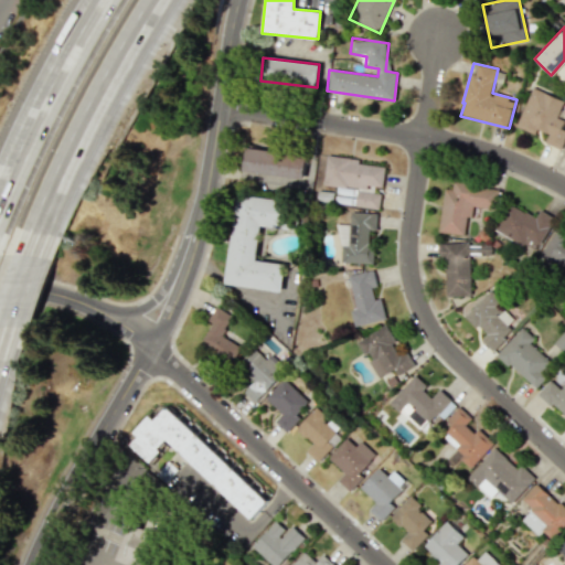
[(516,127),(534,135),(537,128),(548,134),(544,142),(561,149),(564,138),(564,129),(562,129),(564,120),(556,117),(564,100),(533,87),(516,127)]
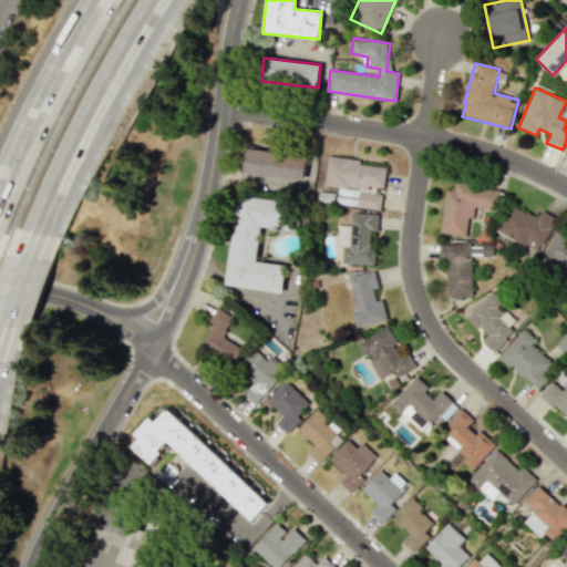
[(303,181),(308,156),(247,147),(244,171),(303,181)]
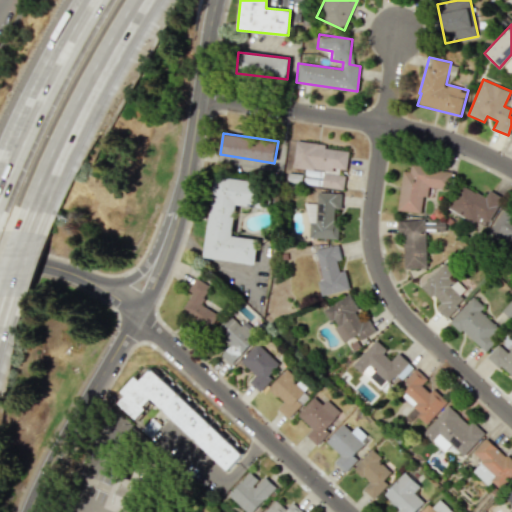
[(349,148),(295,143),(293,168),(324,171),(322,187),(343,189),(345,171),(346,171),(349,148)]
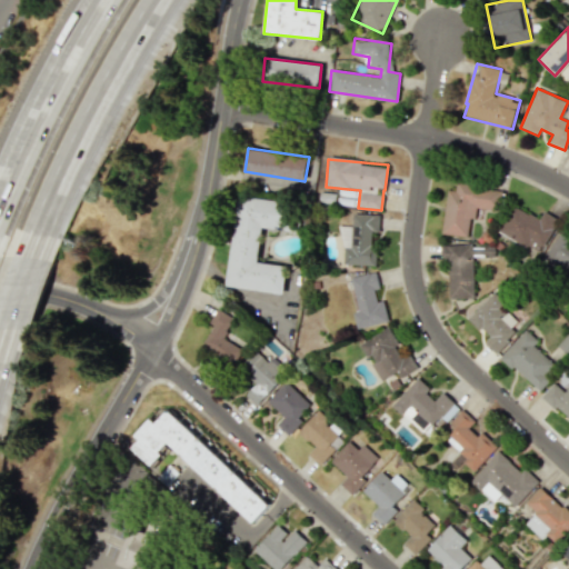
[(442,233),(468,237),(470,218),(476,219),(477,209),(498,211),(500,189),(457,185),(456,190),(448,189),(442,233)]
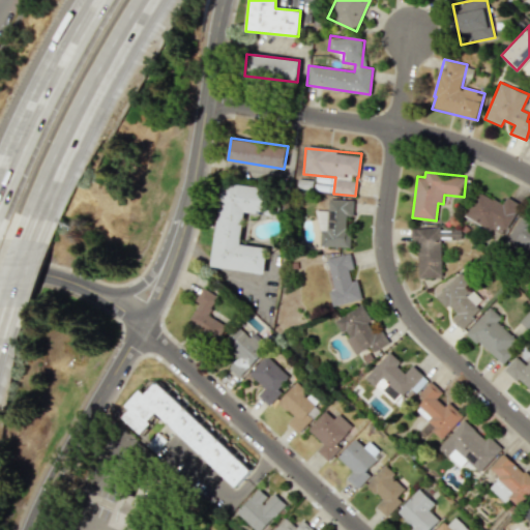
[(212,267),(265,272),(267,247),(239,244),(243,211),(271,214),(273,188),(222,182),(212,267)]
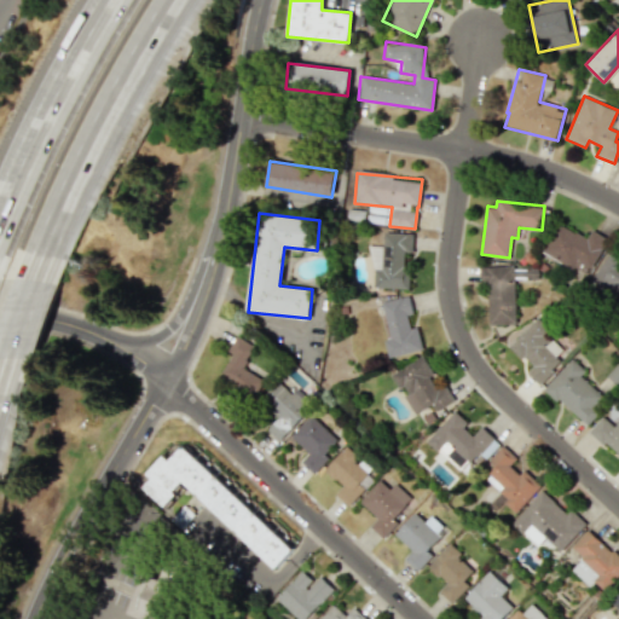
[(543,255),(589,276),(607,237),(591,230),(588,237),(557,224),(543,255)]
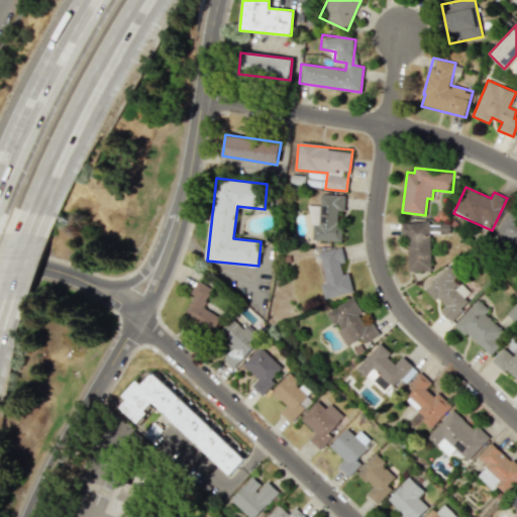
[(339,241),(340,211),(344,211),(344,195),(320,194),(320,205),(311,205),(310,240),(339,241)]
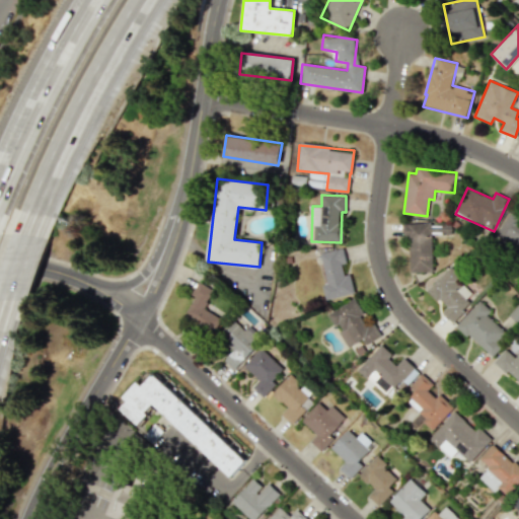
[(495,238),(518,251),(518,212),(513,208),(495,238)]
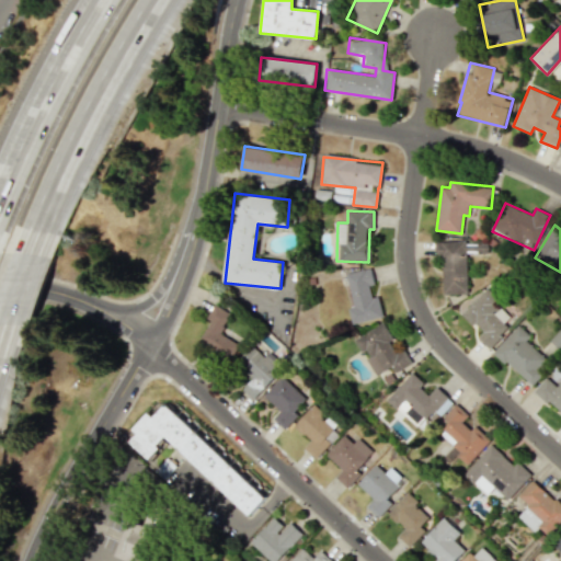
[(442,255),(444,295),(468,294),(466,240),(435,241),(435,256),(442,255)]
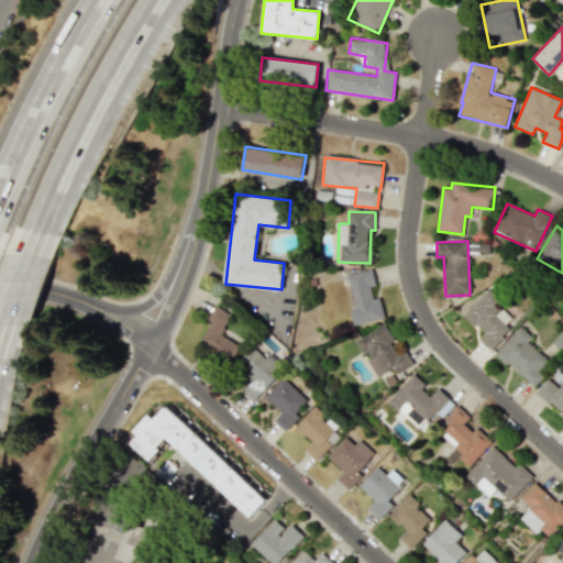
[(354,308),(349,309),(353,326),(385,318),(379,297),(374,298),(371,287),(375,286),(372,268),(348,274),(354,308)]
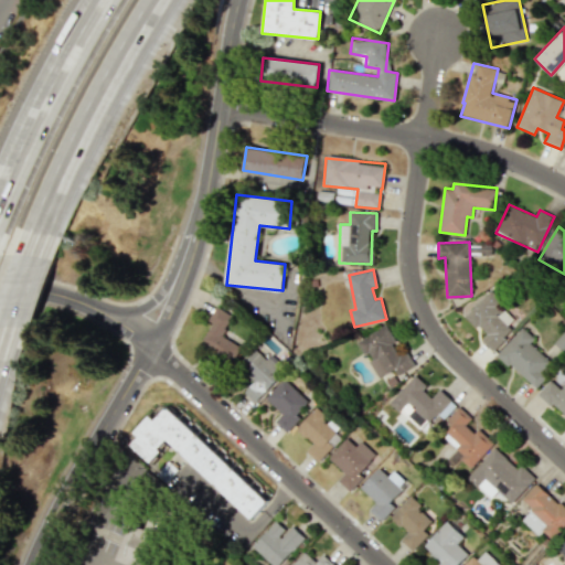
[(519,321),(488,292),(466,316),(486,336),(481,340),(491,350),(519,321)]
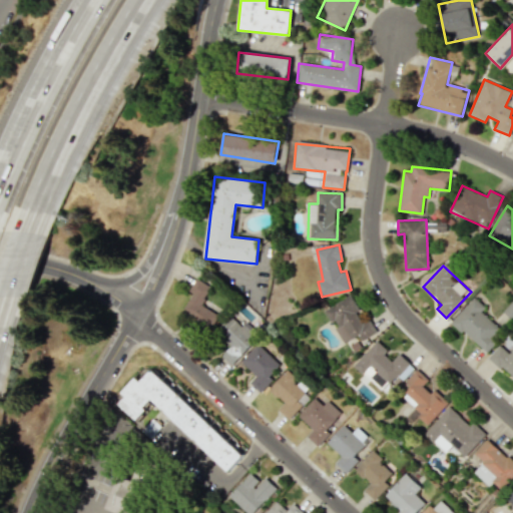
[(218,315),(200,306),(210,287),(195,279),(188,291),(191,293),(180,315),(209,331),(218,315)]
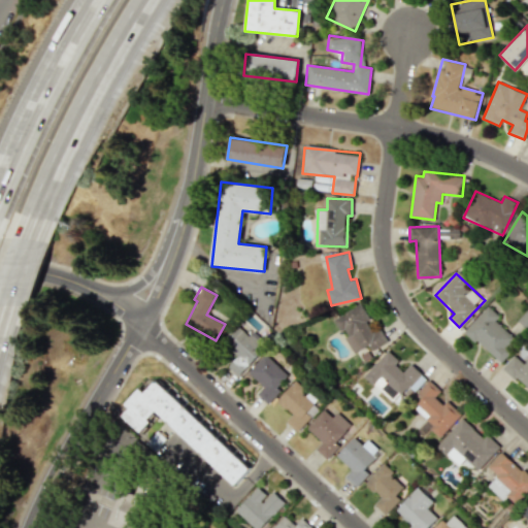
[(353,353),(369,344),(372,350),(387,342),(381,329),(374,332),(360,304),(332,319),(340,332),(341,331),(353,353)]
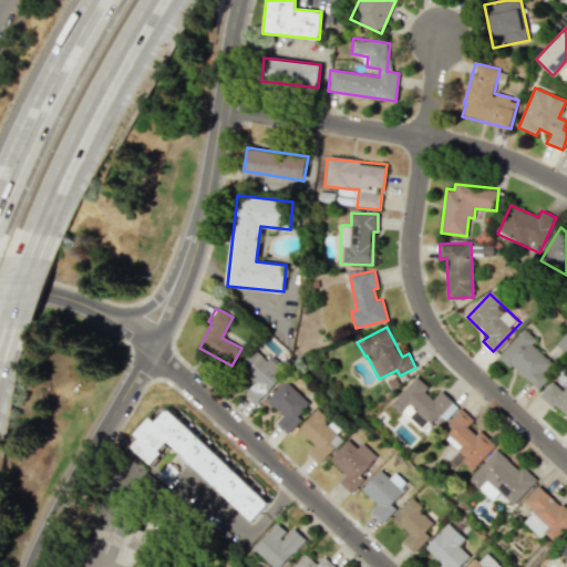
[(536,389),(556,367),(532,344),(537,339),(525,329),(500,356),(536,389)]
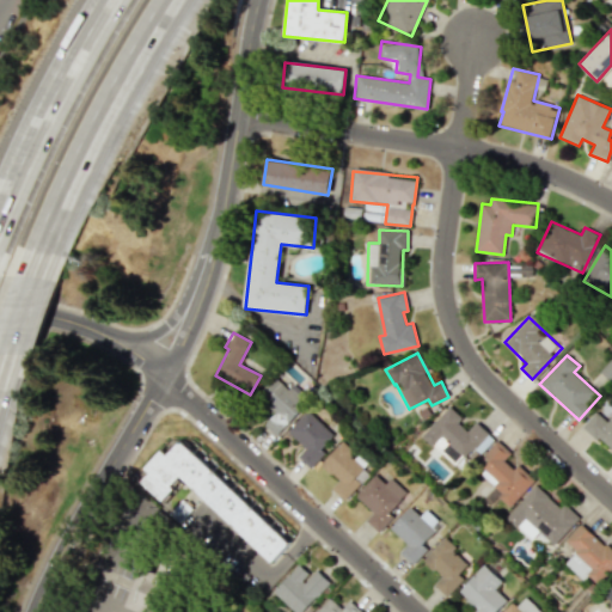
[(611,357),(600,371),(611,381),(611,357)]
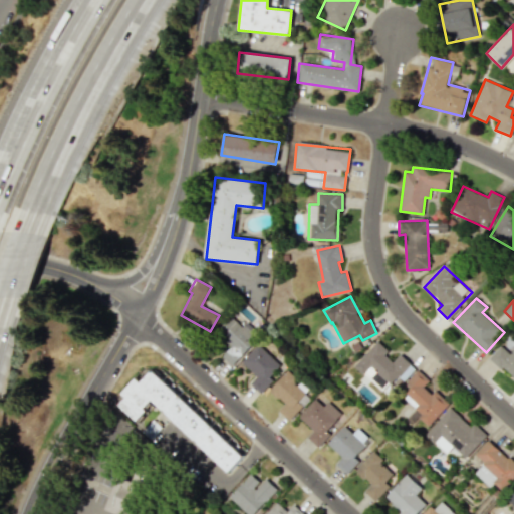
[(246,324),(242,327),(231,316),(216,332),(230,346),(221,356),(231,365),(259,336),(246,324)]
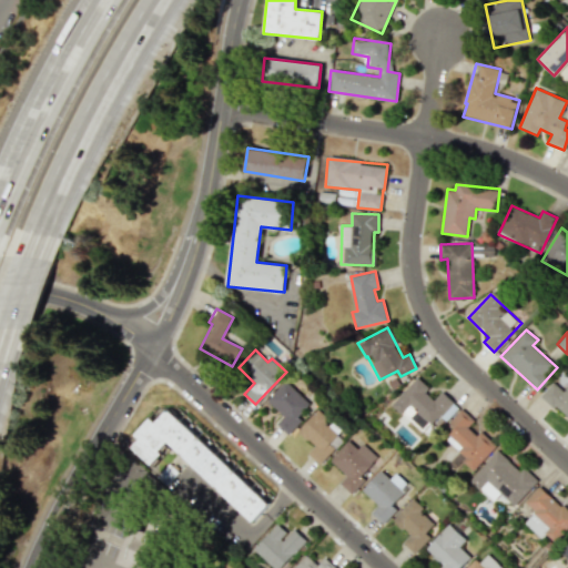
[(442,392),(436,397),(416,378),(392,404),(423,433),(453,402),(442,392)]
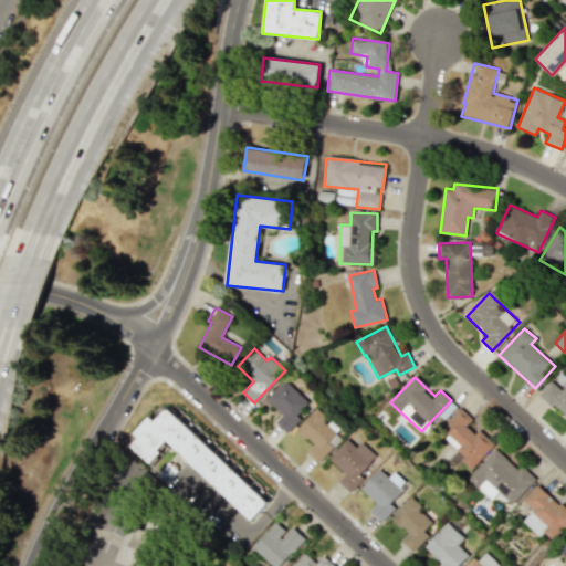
[(311,405),(283,379),(265,399),(282,415),(275,422),(285,431),(311,405)]
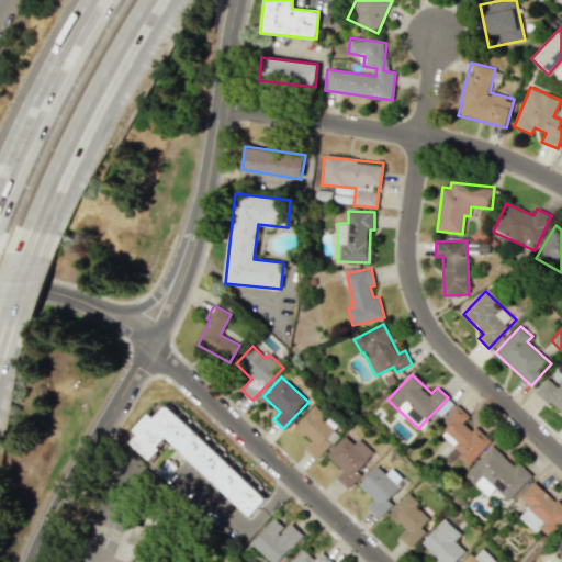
[(561,382),(558,388),(548,378),(536,390),(561,414),(561,382)]
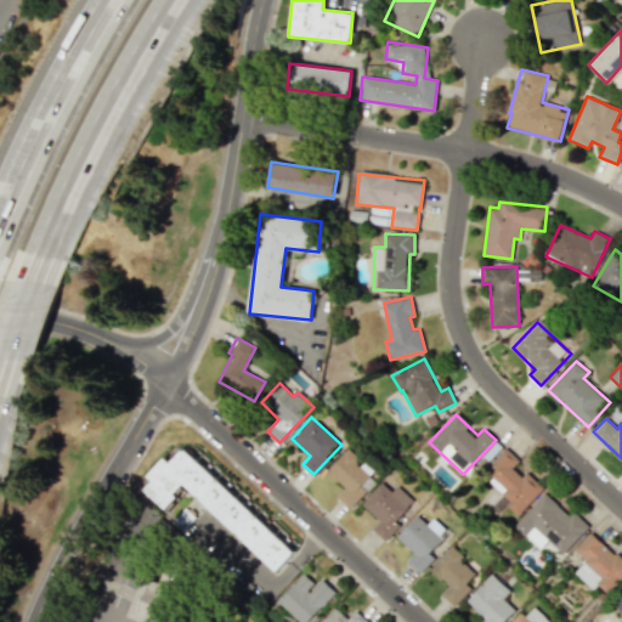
[(518,515),(542,490),(515,465),(519,461),(504,447),(491,463),(498,470),(487,481),(504,496),(501,501),(518,515)]
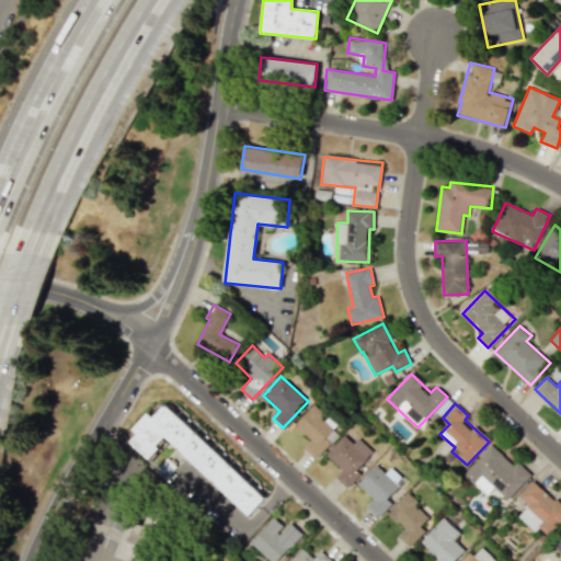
[(164,436),(249,515),(265,497),(164,404),(152,418),(148,412),(132,430),(136,434),(129,442),(148,459),(159,448),(156,446),(164,436)]
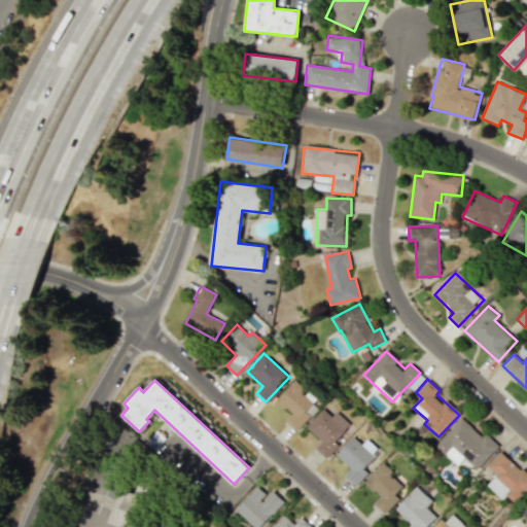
[(296,431),(320,407),(293,382),(277,399),(291,414),(285,421),(296,431)]
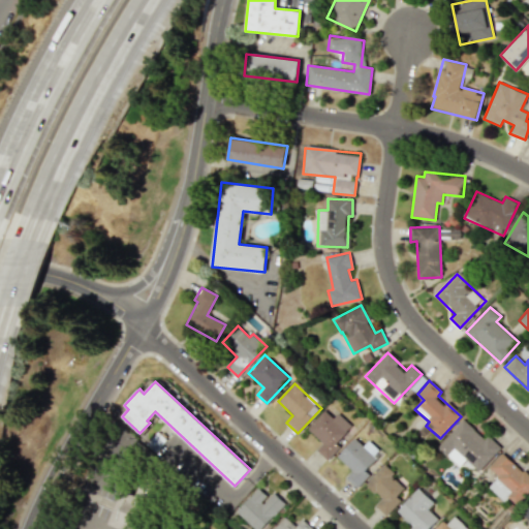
[(322,443),(316,449),(325,459),(354,429),(338,413),(333,418),(324,410),(307,429),(322,443)]
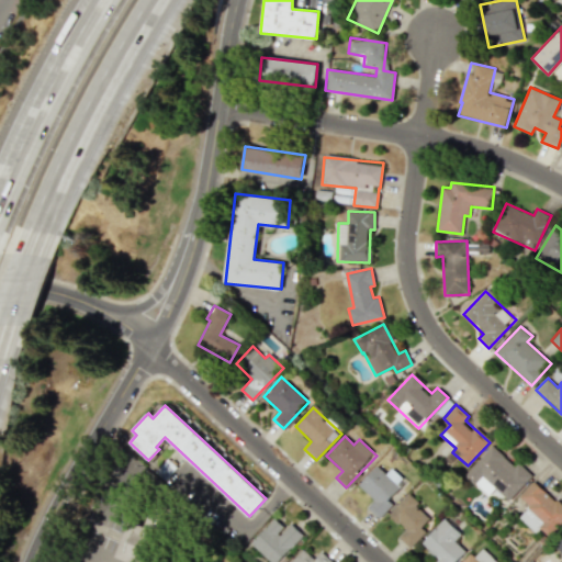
[(508,501),(531,475),(518,462),(514,467),(493,446),(464,475),(486,495),(494,487),(508,501)]
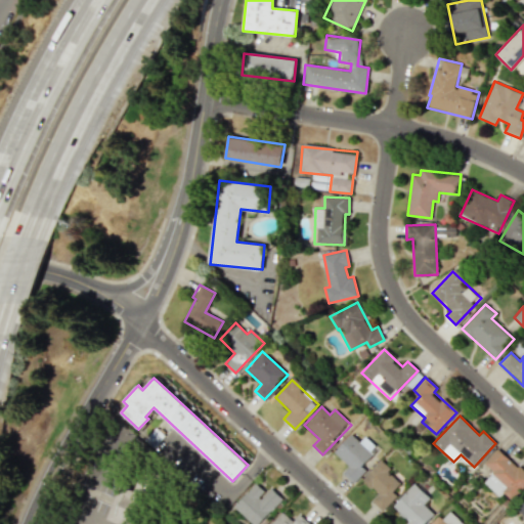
[(353,484),(366,470),(360,465),(377,447),(364,436),(359,442),(351,434),(334,452),(349,466),(342,474),(353,484)]
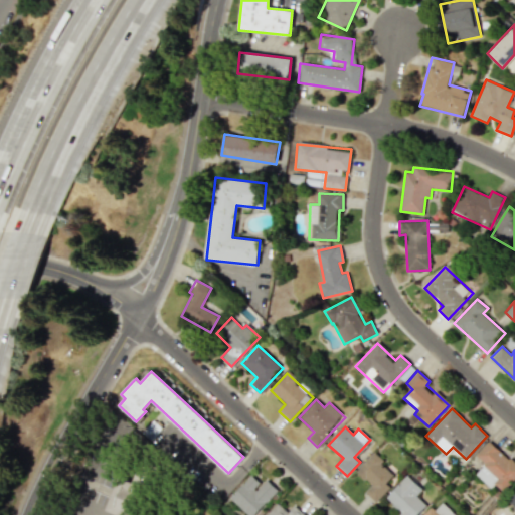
[(475,474),(490,488),(495,484),(503,492),(514,479),(514,463),(490,440),(476,455),(485,464),(475,474)]
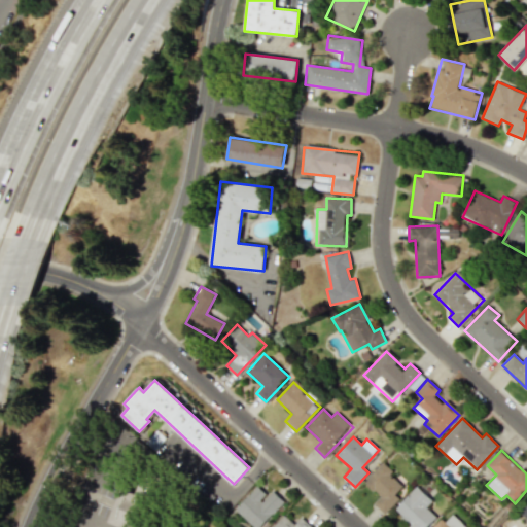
[(374,503),(384,513),(406,489),(389,475),(392,471),(382,462),(364,482),(380,496),(374,503)]
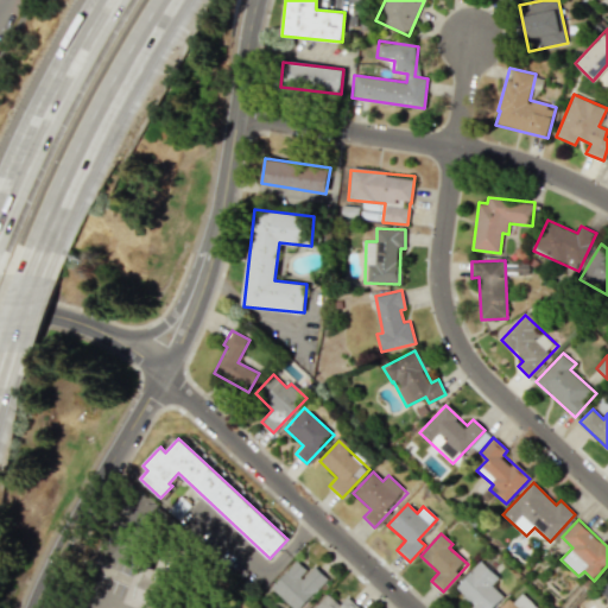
[(138,607),(166,607),(183,558),(162,551),(156,569),(138,563),(124,603),(138,607)]
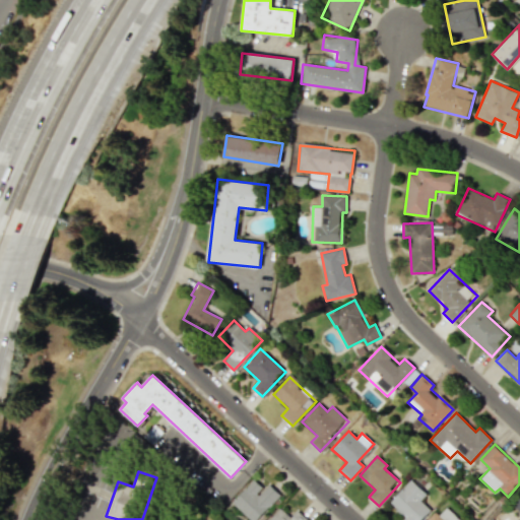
[(263,489),(253,478),(232,503),(250,519),(256,519),(279,495),(268,483),(263,489)]
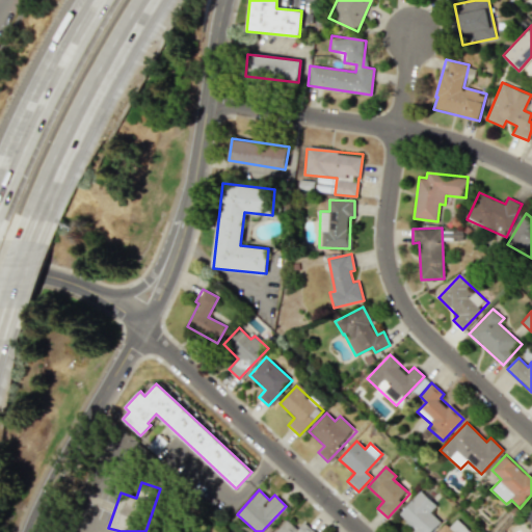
[(398,514),(414,529),(410,531),(430,531),(441,523),(429,511),(436,505),(421,490),(398,514)]
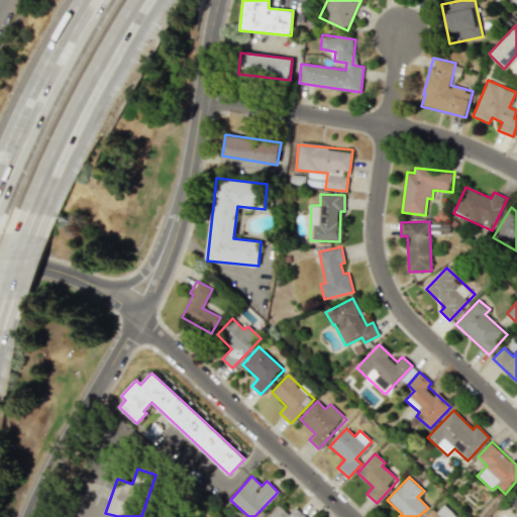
[(456,516),(440,502),(426,516),(456,516)]
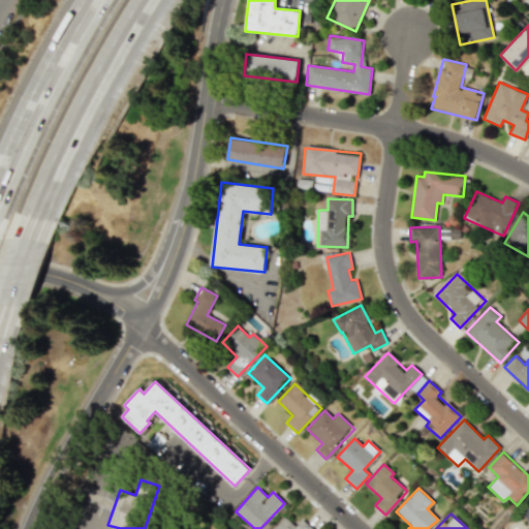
[(311,528),(302,520),(296,526),(285,517),(273,528),(311,528)]
